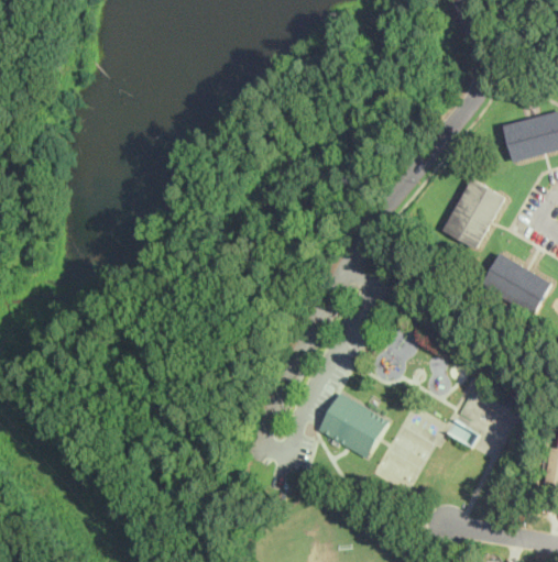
[(557,150),(539,155),(512,163),(502,127),(557,110),(557,150)]
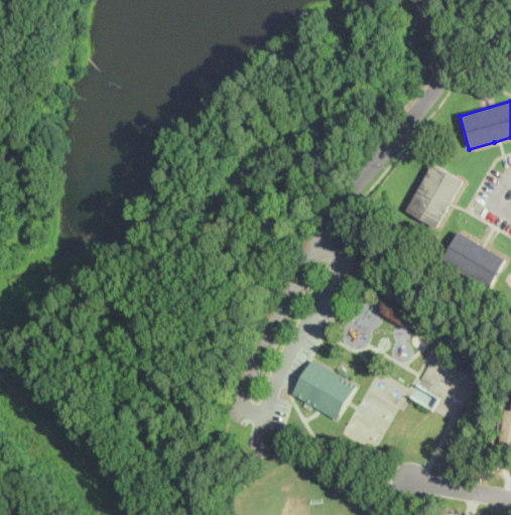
[(445,209),(434,229),(404,212),(430,164),(461,181),(445,209)]
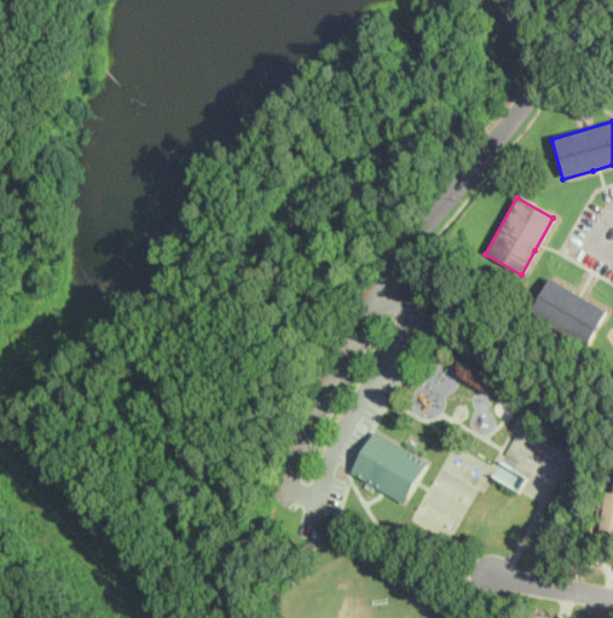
[(605,312),(583,348),(527,315),(548,278),(605,312)]
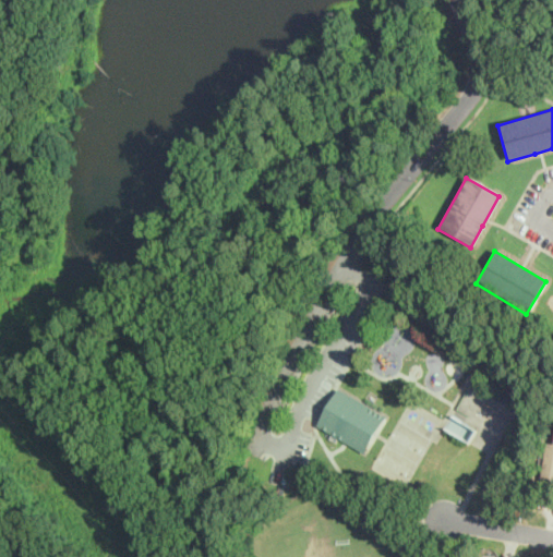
[(372,438),(361,455),(313,426),(335,389),(383,418),(372,438)]
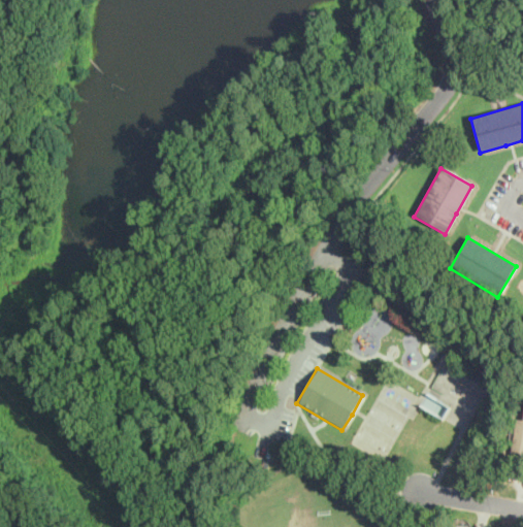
[(416,405),(439,418),(447,405),(422,394),(416,405)]
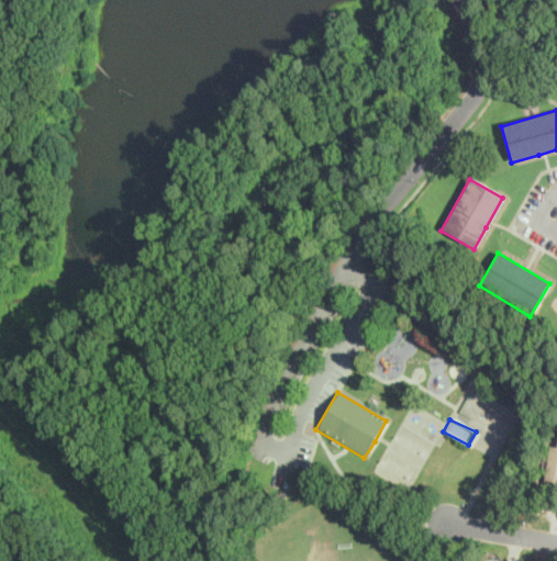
[(556,485),(543,483),(548,447),(556,448),(556,439),(556,485)]
